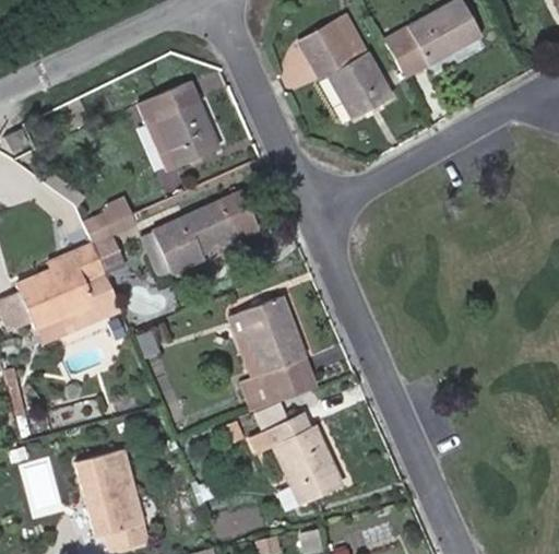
[(431,69),(485,42),(467,1),(412,30),(431,69)]
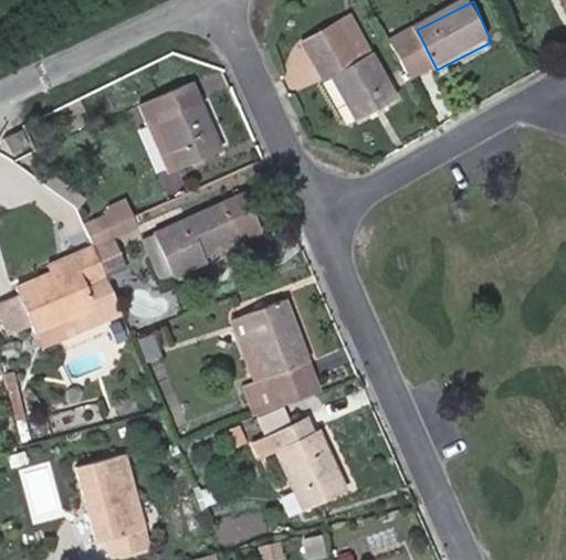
[(304,41),(313,59),(363,37),(353,17),(304,41)]
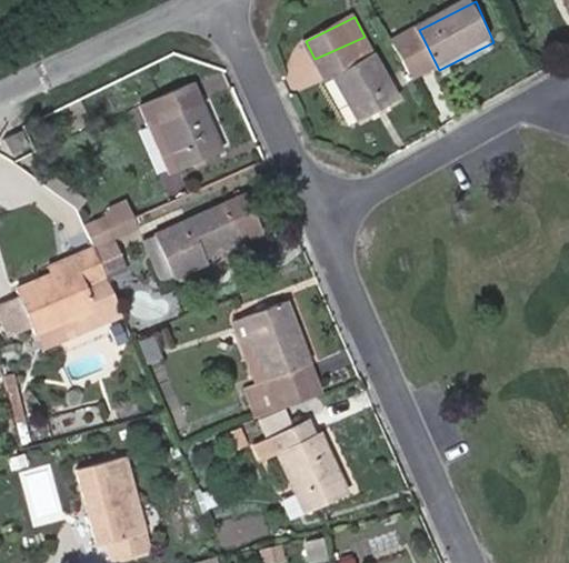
[(399,107),(365,37),(315,59),(326,82),(335,78),(358,127),(399,107)]
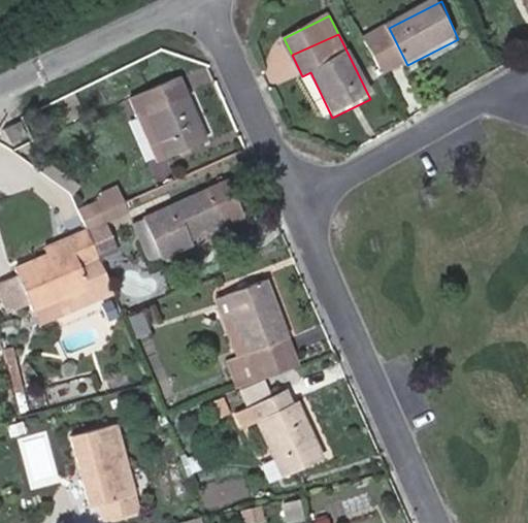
[(166,162),(208,144),(179,74),(130,96),(136,110),(144,107),(166,162)]
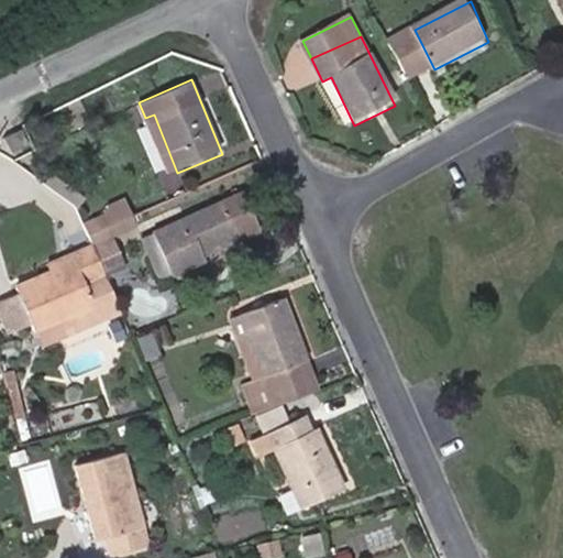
[(6,132),(13,149),(30,141),(22,123),(6,132)]
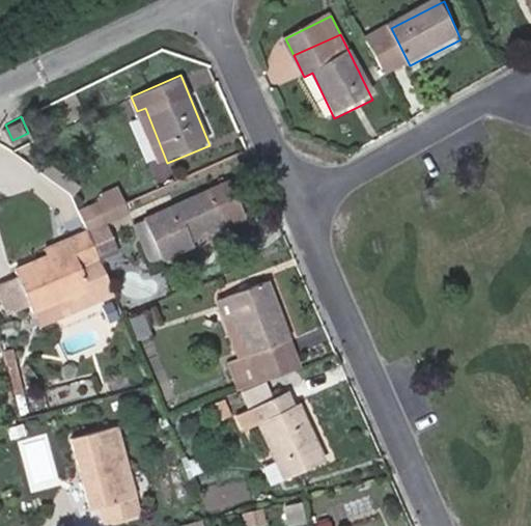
[(199,231),(226,220),(215,193),(149,223),(160,244),(149,247),(159,265),(204,245),(199,231)]
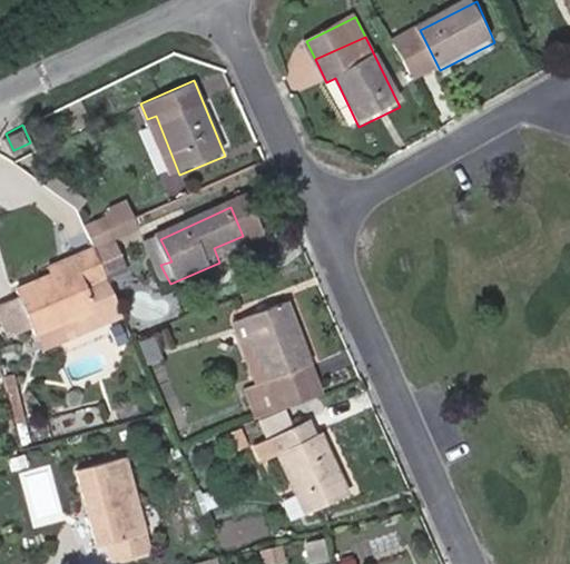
[(126,269),(110,234),(91,243),(98,259),(106,277),(126,269)]
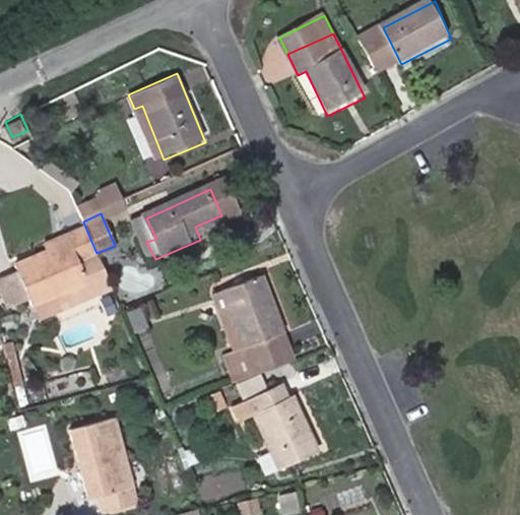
[(96,253),(89,237),(70,244),(73,253),(18,273),(30,305),(42,310),(93,290),(88,278),(105,272),(96,253)]
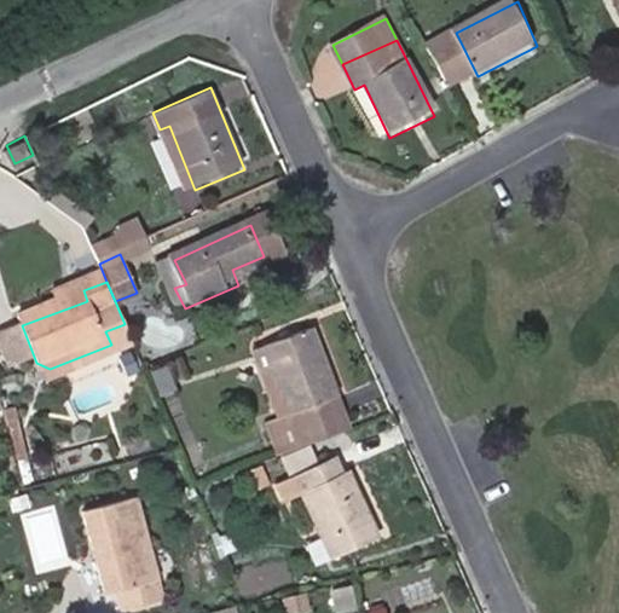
[(290,421),(336,404),(311,334),(266,351),(290,421)]
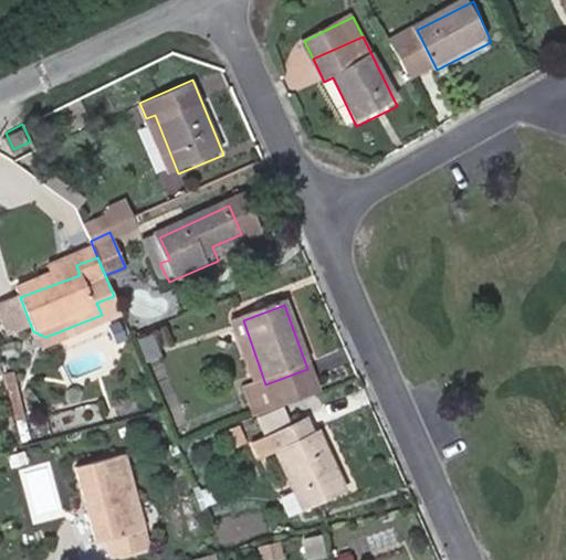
[(147,358),(164,352),(156,327),(139,333),(147,358)]
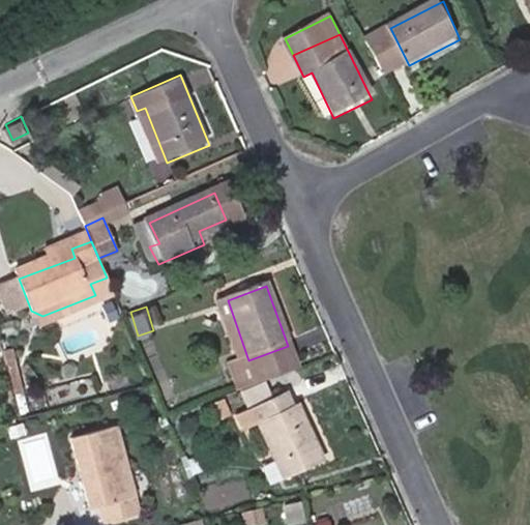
[(222,395),(206,402),(214,418),(230,410),(222,395)]
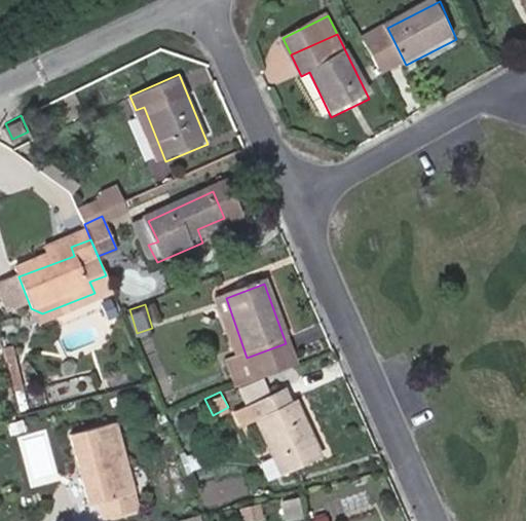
[(291,403),(285,405),(280,393),(231,411),(237,426),(251,421),(266,461),(252,467),(258,485),(313,463),(291,403)]
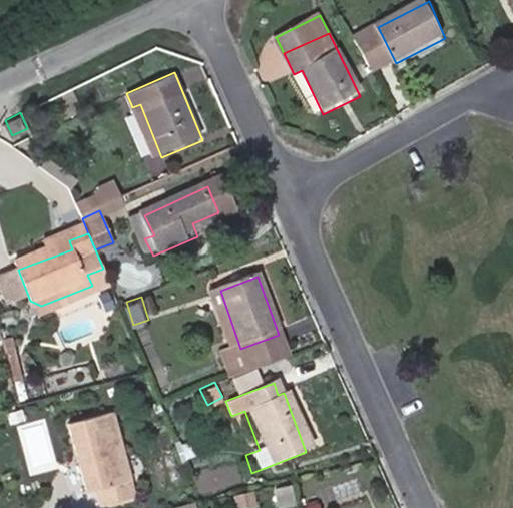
[(114,415),(72,427),(91,494),(101,493),(106,507),(139,500),(114,415)]
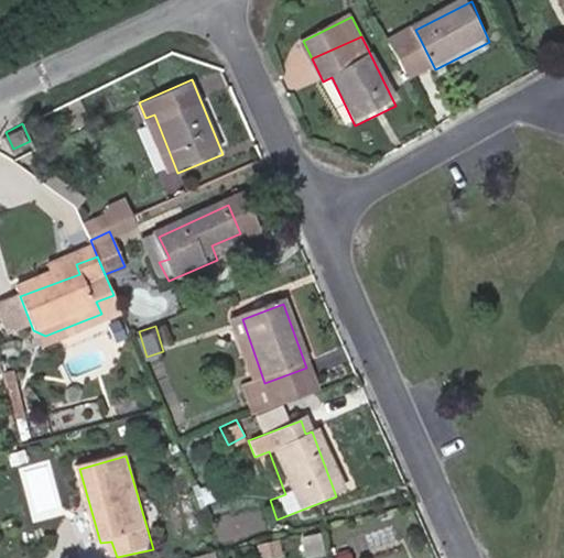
[(22,467),(34,511),(61,503),(49,460),(22,467)]
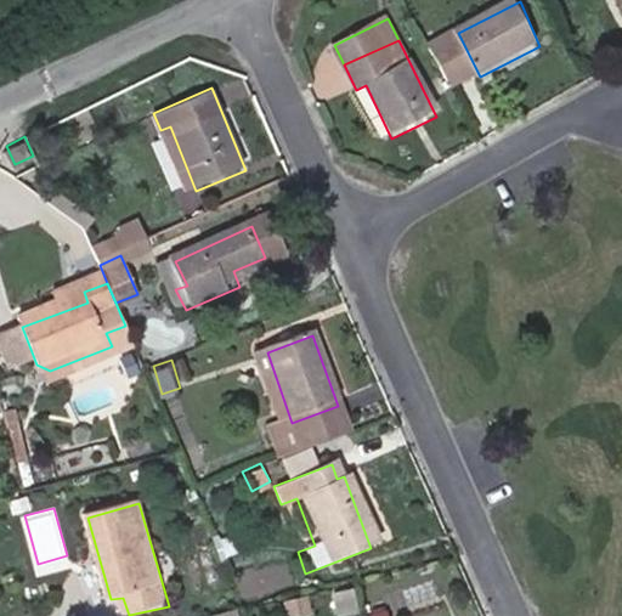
[(221,554),(241,547),(233,526),(214,533),(221,554)]
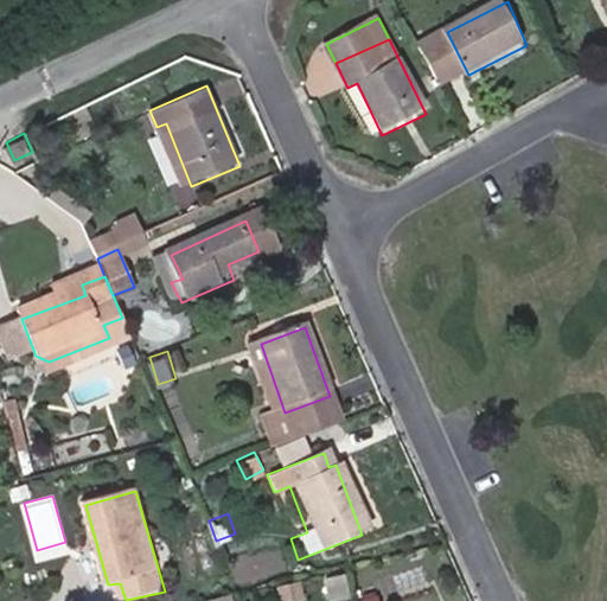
[(327,596),(351,594),(349,568),(325,570),(327,596)]
